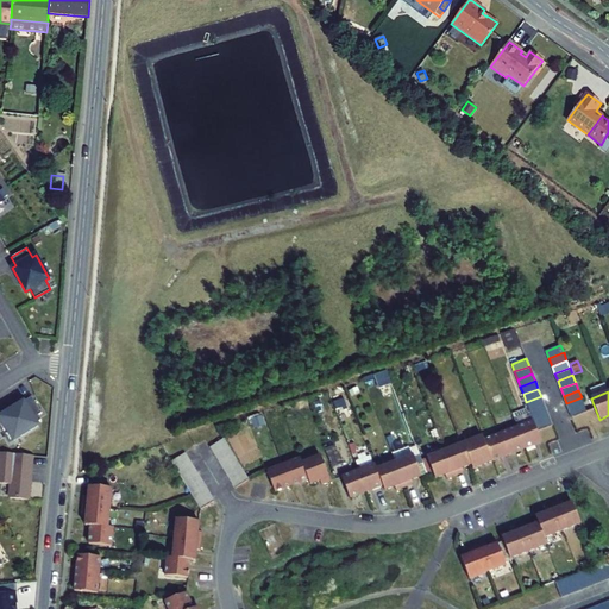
[(544,403),(541,396),(526,402),(529,409),(544,403)]
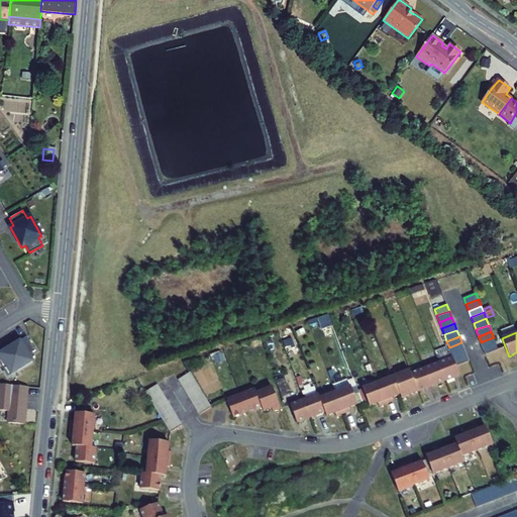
[(5,351),(5,350),(0,352),(0,364),(7,377),(32,363),(30,360),(34,357),(32,353),(35,352),(27,337),(20,342),(20,343),(5,351)]
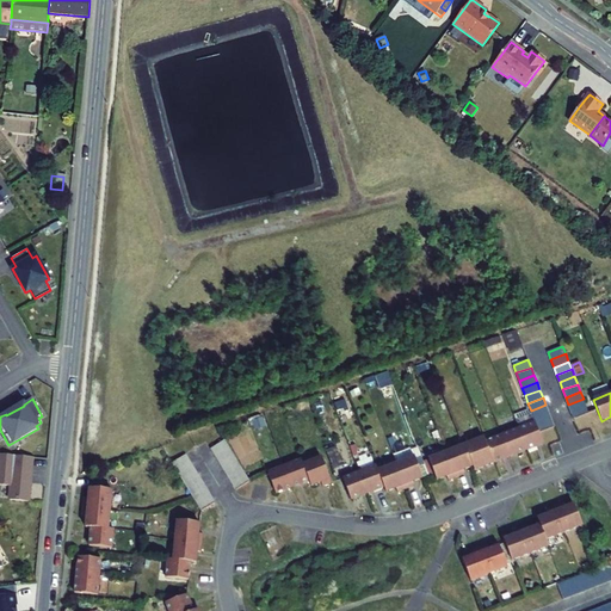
[(586,406),(584,399),(568,405),(571,412),(586,406)]
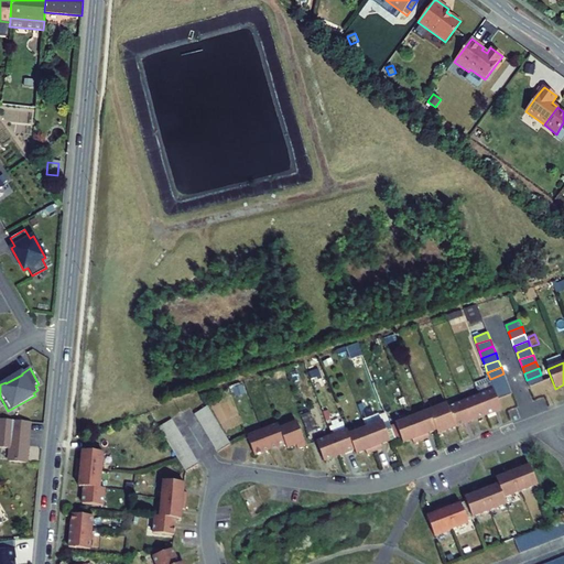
[(507,380),(503,373),(490,379),(492,386),(507,380)]
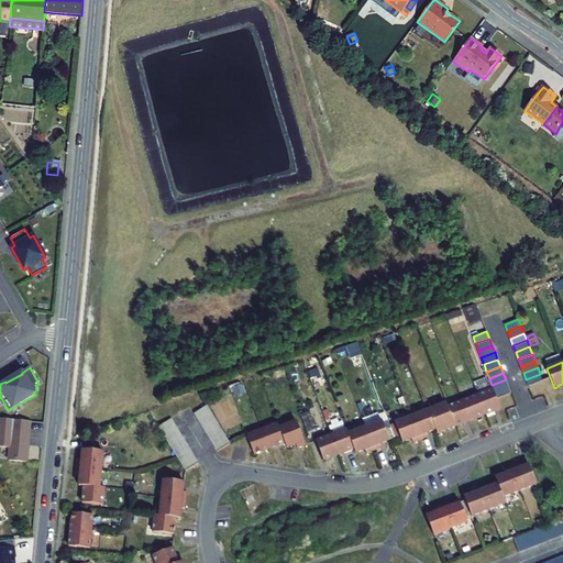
[(540,374),(526,379),(529,387),(543,382),(540,374)]
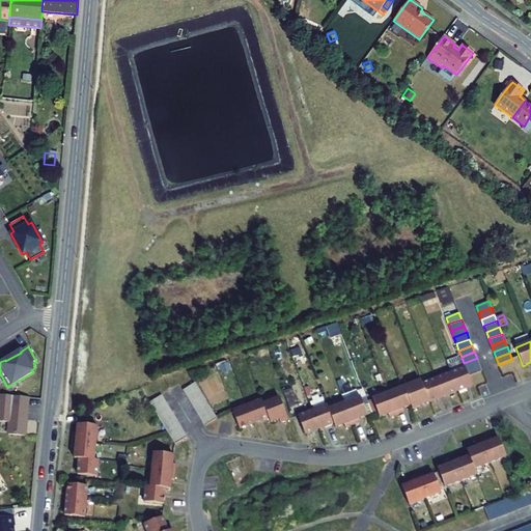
[(479,365),(477,358),(464,363),(465,367),(466,370),(479,365)]
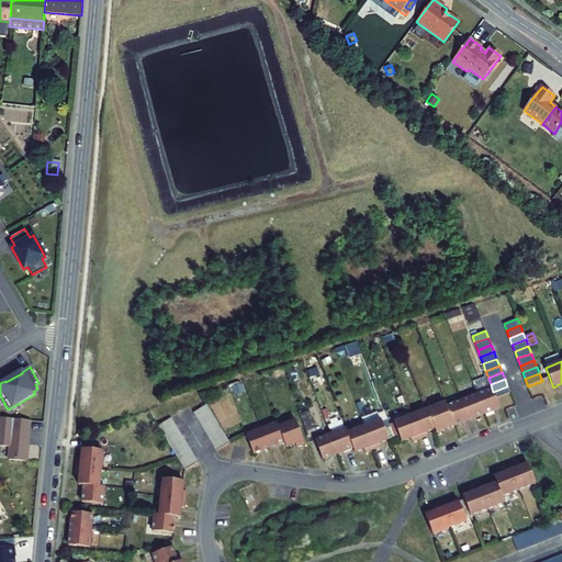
[(507,386),(493,392),(496,398),(510,393),(507,386)]
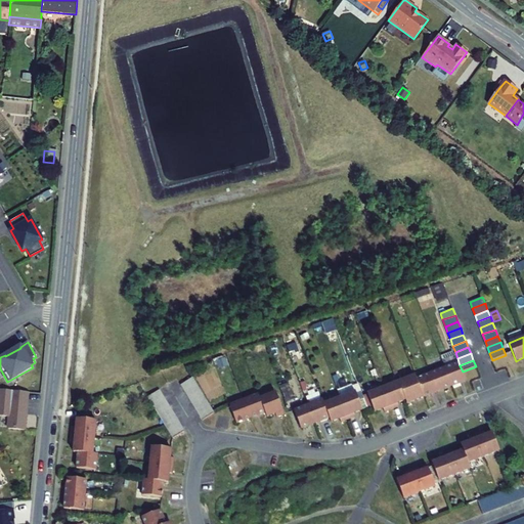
[(459,362),(445,367),(451,386),(466,381),(463,372),(460,365),(459,362)]
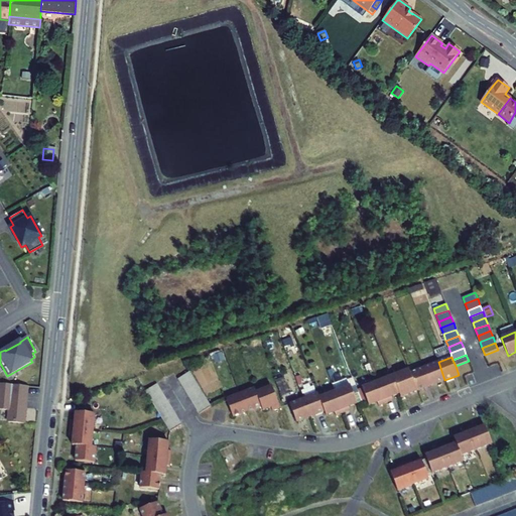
[(438,362),(424,368),(431,385),(444,380),(438,362)]
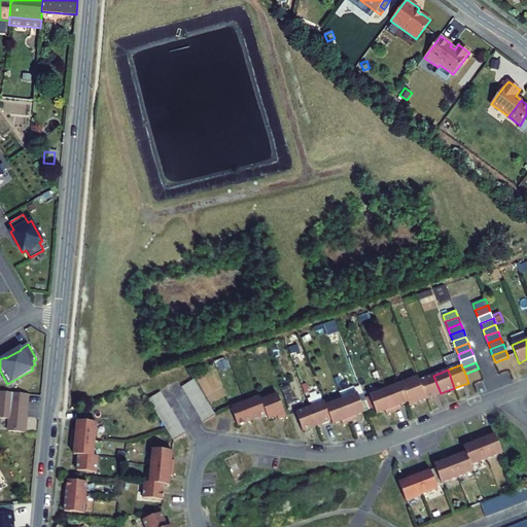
[(433,376),(419,381),(426,399),(441,393),(433,376)]
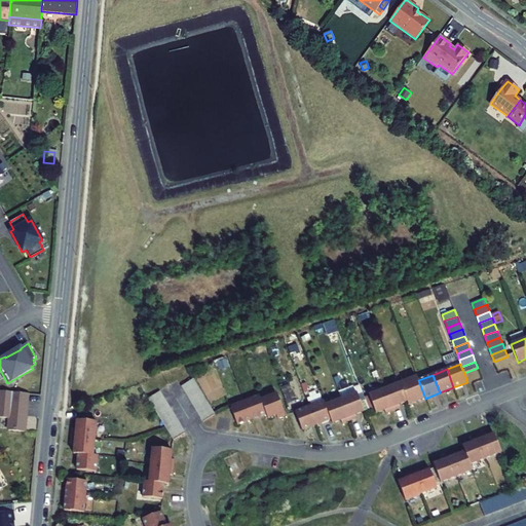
[(416,377),(400,383),(407,402),(409,405),(425,399),(418,380),(416,377)]
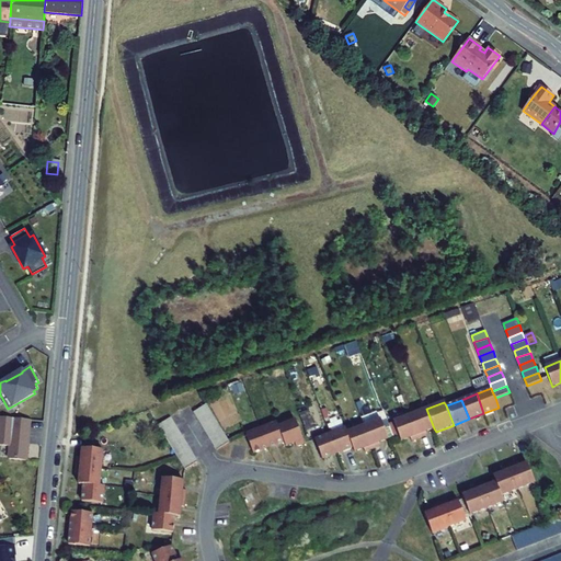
[(194,412),(197,419),(210,411),(206,404),(194,412)]
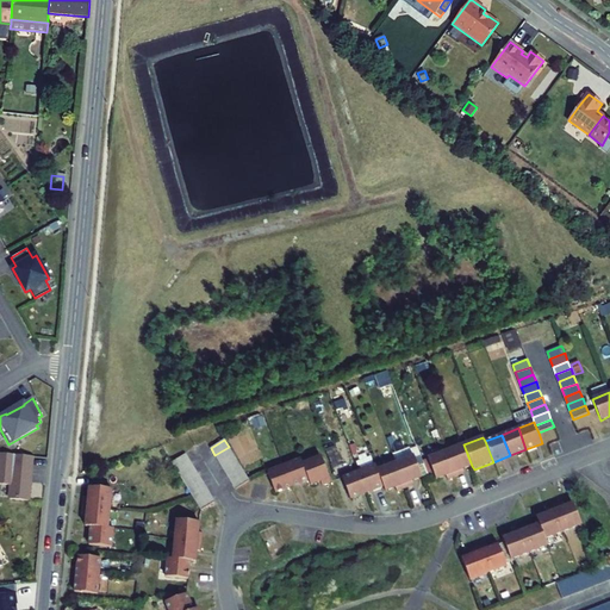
[(338,466),(346,464),(338,444),(331,448),(338,466)]
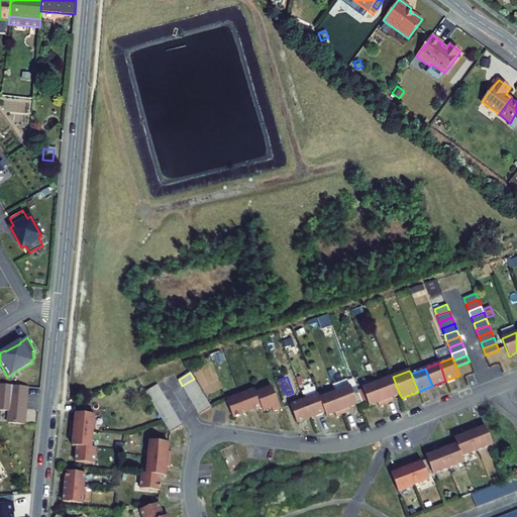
[(392,398),(400,395),(393,377),(378,383),(387,404),(394,401),(392,398)]
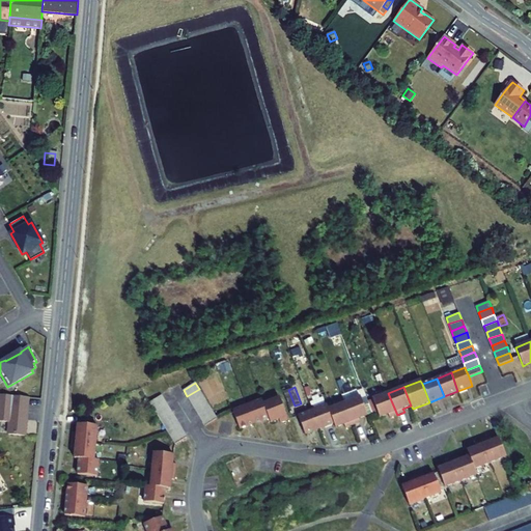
[(191,402),(202,395),(199,389),(187,396),(191,402)]
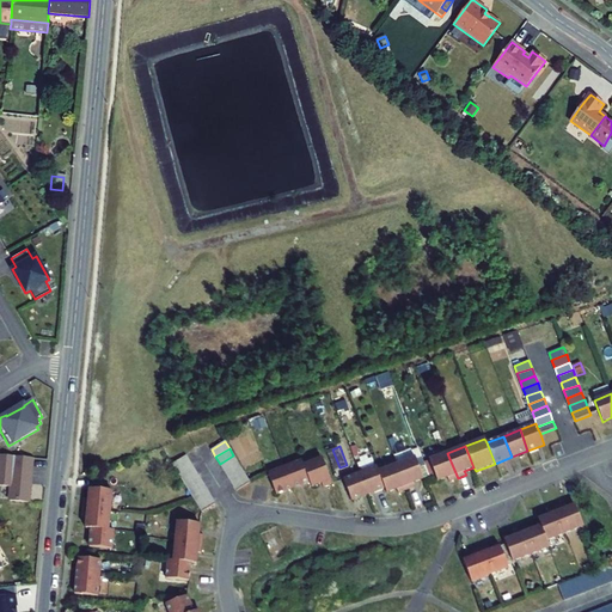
[(448,482),(458,478),(447,453),(429,460),(438,481),(447,477),(448,482)]
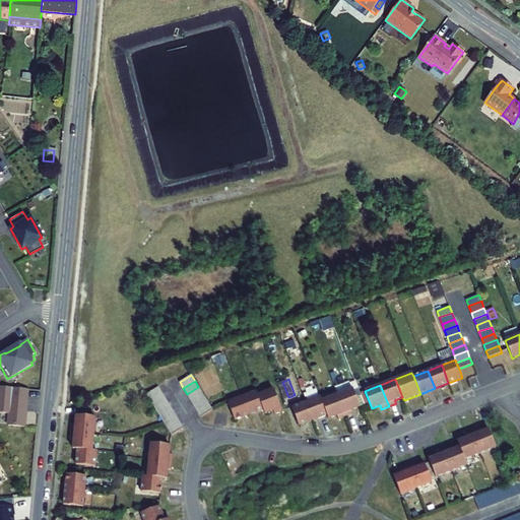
[(25,406),(27,389),(0,386),(0,412),(9,413),(8,425),(23,427),(25,409),(22,409),(22,405),(25,406)]
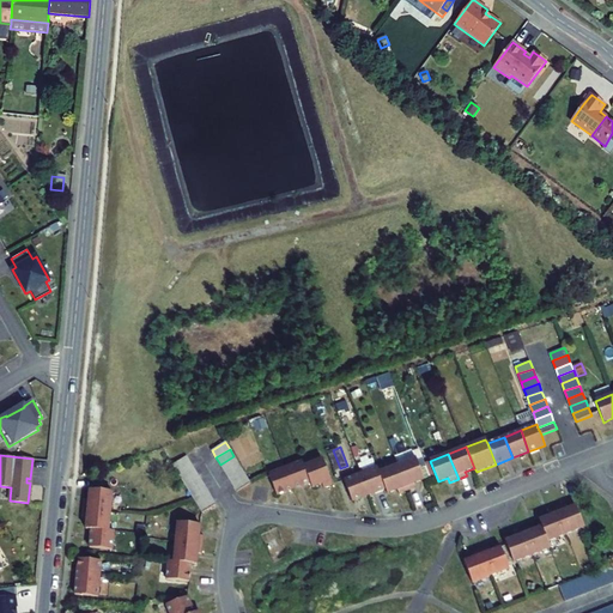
[(176,472),(190,463),(186,456),(173,465),(176,472)]
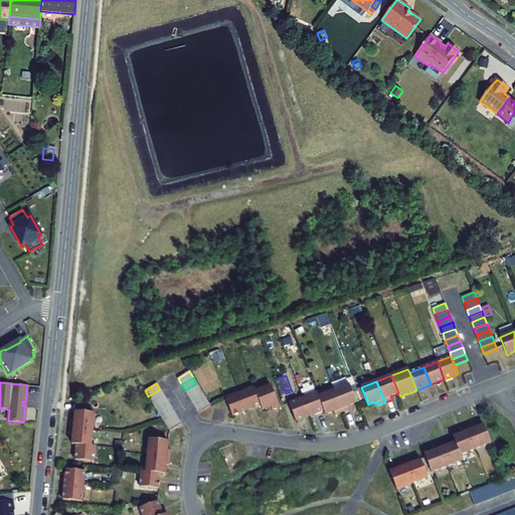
[(188,395),(200,388),(196,383),(185,390),(188,395)]
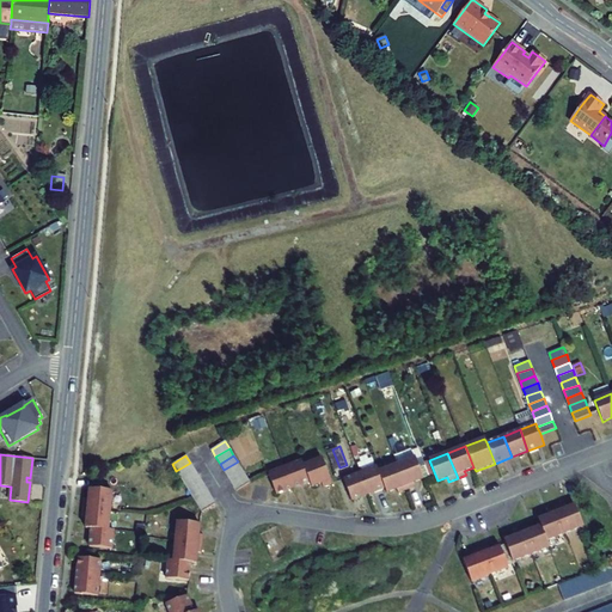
[(304,465),(310,482),(311,487),(322,483),(323,487),(332,484),(322,458),(304,465)]
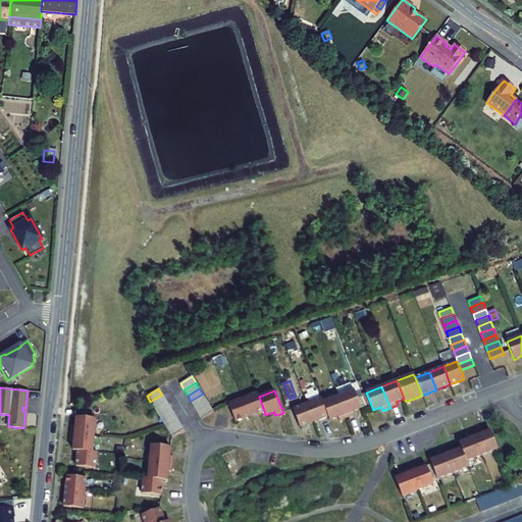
[(361,409),(355,390),(338,397),(347,418),(354,415),(353,412),(361,409)]
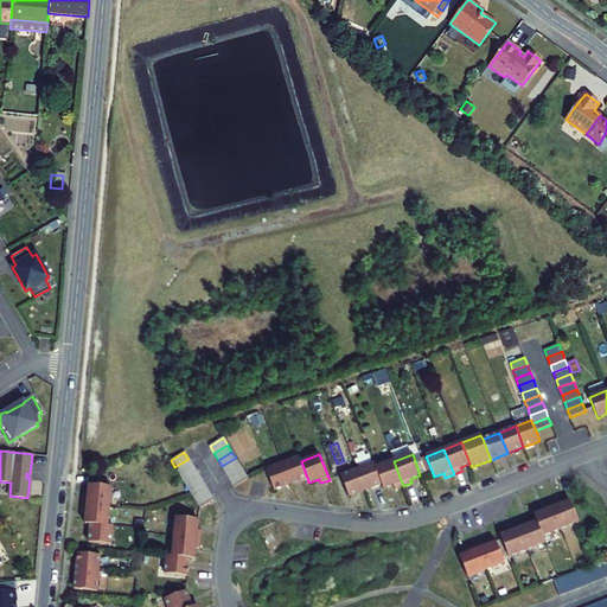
[(147,467),(152,462),(145,457),(140,462),(147,467)]
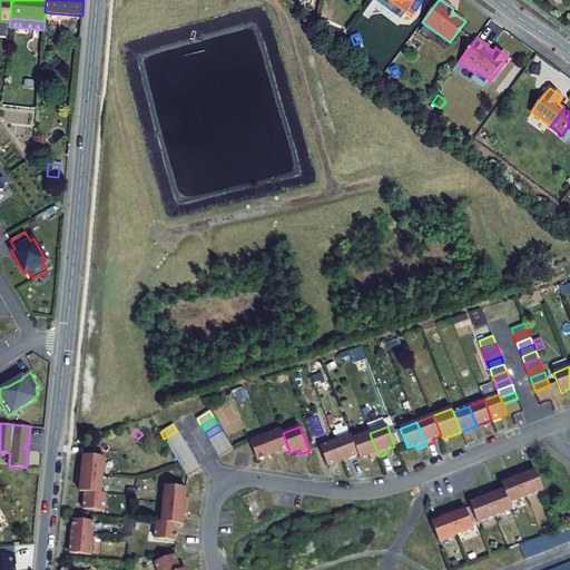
[(273,454),(288,449),(283,433),(281,429),(265,434),(273,454)]
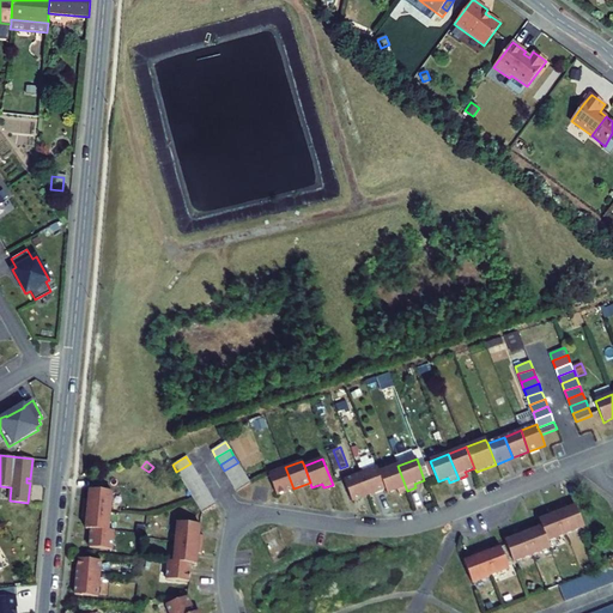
[(229,478),(242,469),(238,462),(224,471),(229,478)]
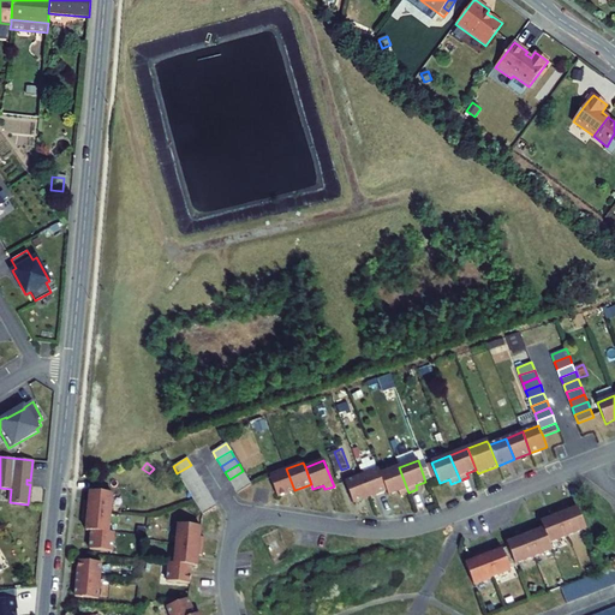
[(181,481),(196,472),(191,465),(177,473),(181,481)]
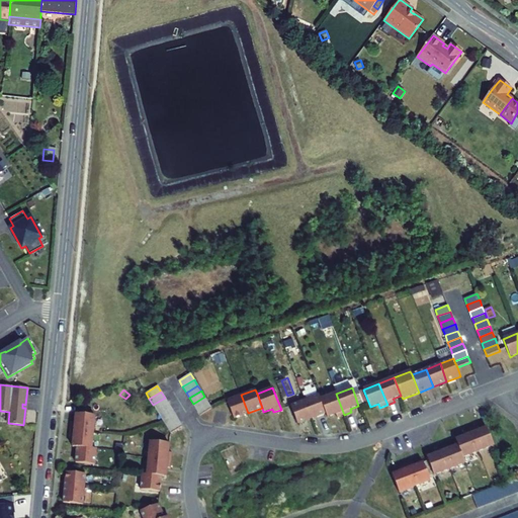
[(336,394),(321,400),(326,413),(328,417),(336,414),(337,418),(344,415),(336,394)]
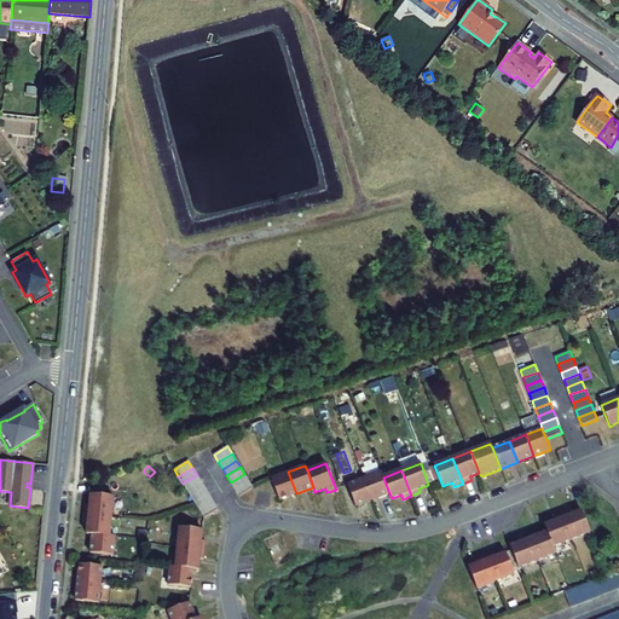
[(279,501),(296,493),(288,472),(271,479),(279,501)]
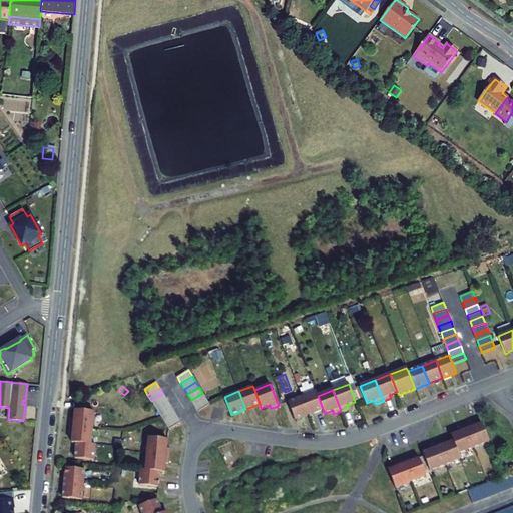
[(316,391),(302,397),(309,415),(323,409),(318,396),(316,391)]
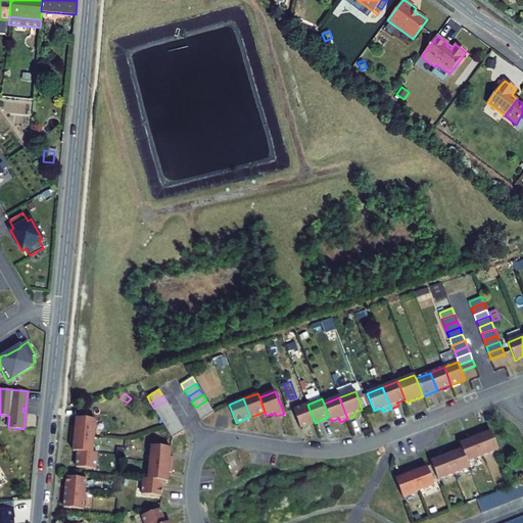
[(198,414),(210,407),(206,400),(195,408),(198,414)]
